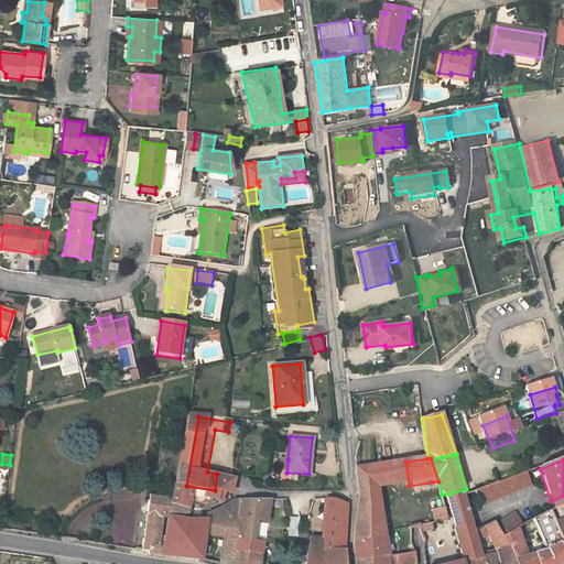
[(372,563),(372,561),(418,553),(411,525),(404,527),(405,534),(401,534),(403,548),(392,550),(381,490),(409,486),(405,462),(360,468),(364,502),(360,553),(361,563),(372,563)]
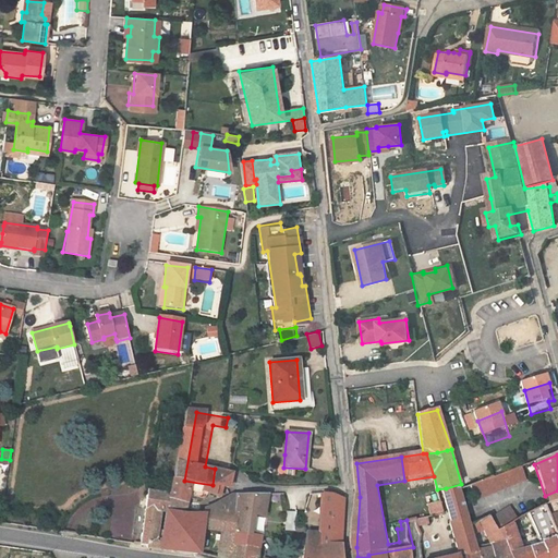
[(291,476),(292,469),(277,468),(276,474),(291,476)]
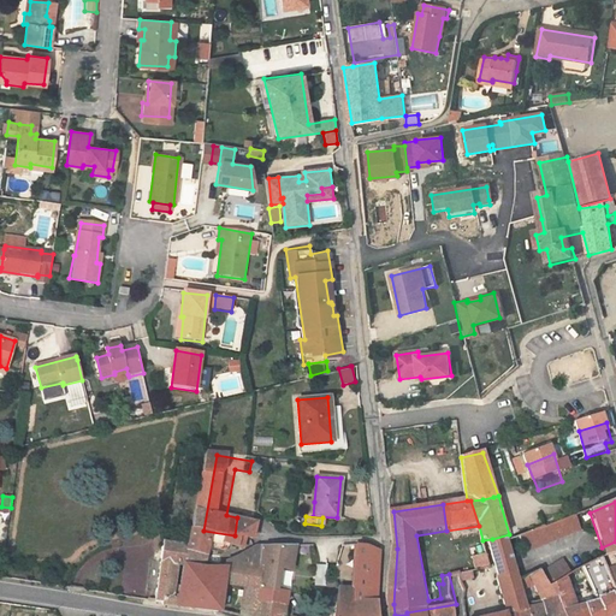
[(527,554),(584,534),(579,516),(521,537),(527,554)]
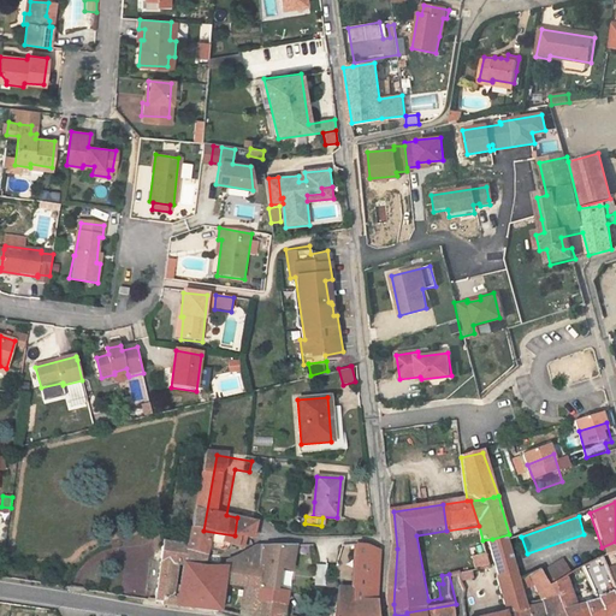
[(237,517),(235,535),(232,548),(248,551),(250,543),(261,544),(264,534),(266,523),(237,517)]
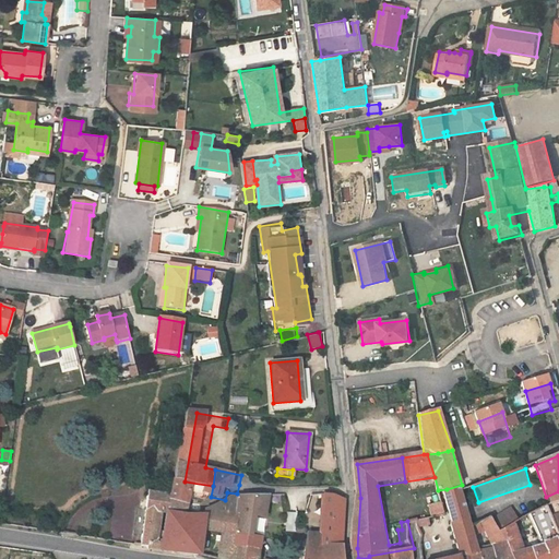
[(211,497),(213,486),(185,482),(182,496),(180,504),(198,507),(199,500),(210,502),(211,497)]
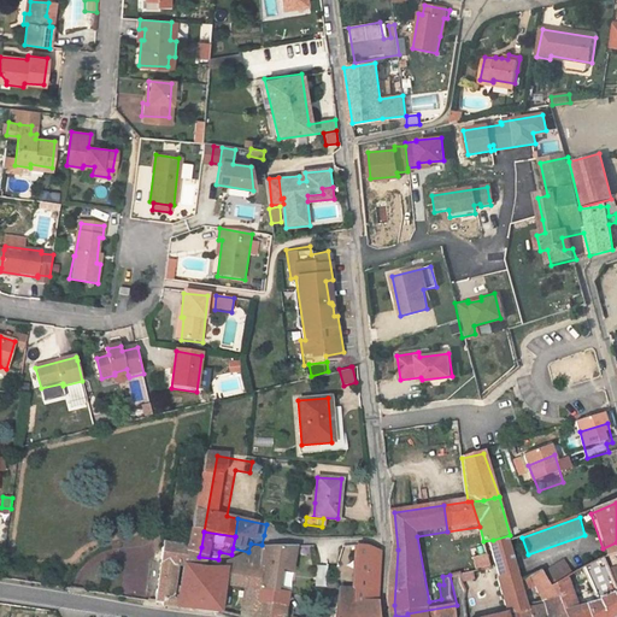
[(510,535),(493,540),(500,576),(518,573),(512,541),(510,535)]
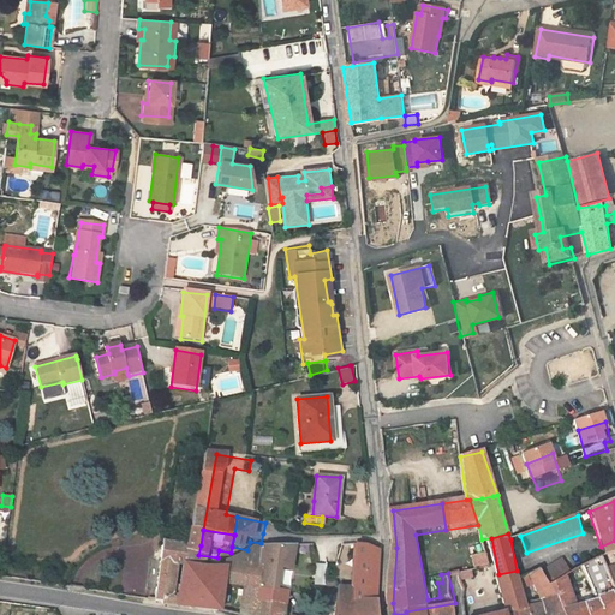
[(614,541),(601,547),(605,562),(614,557),(614,541)]
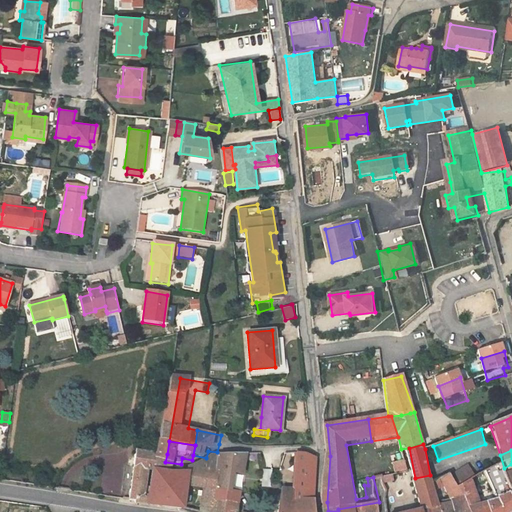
[(167,454),(147,451),(139,498),(145,499),(145,502),(147,503),(159,495),(164,473),(165,462),(167,454)]
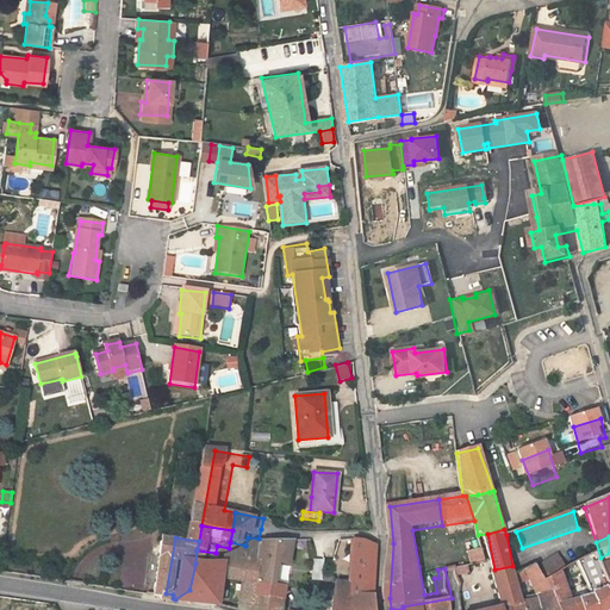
[(468,551),(462,553),(465,564),(485,559),(479,537),(466,540),(468,551)]
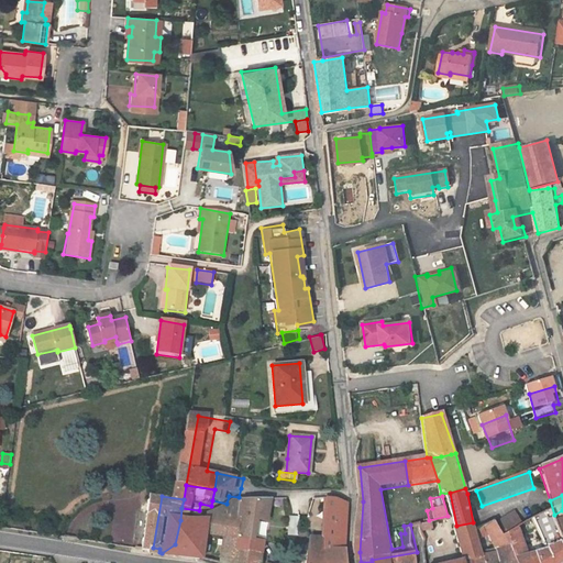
[(324,498),(321,515),(319,539),(324,539),(323,551),(348,552),(348,504),(338,499),(324,498)]
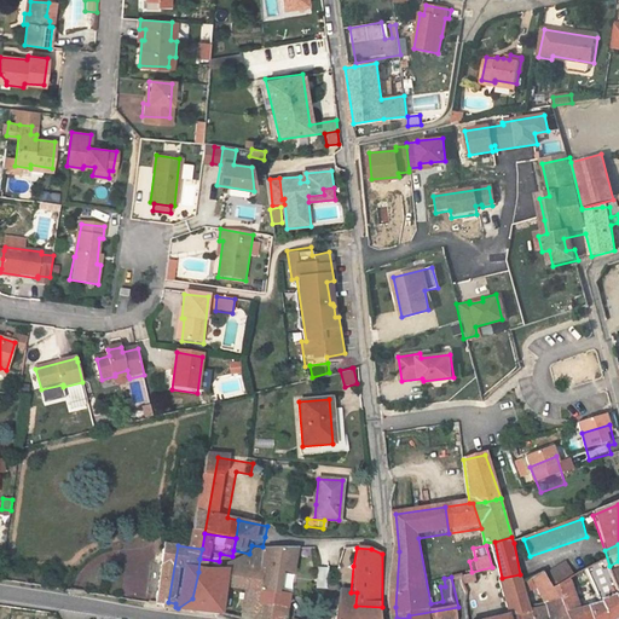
[(268,554),(238,568),(238,571),(272,582),(271,597),(299,601),(301,583),(305,565),(307,554),(268,554)]
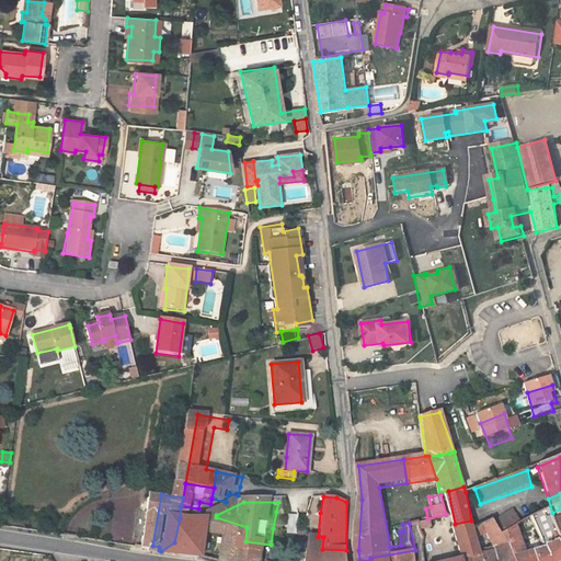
[(181,506),(180,518),(196,521),(198,508),(181,506)]
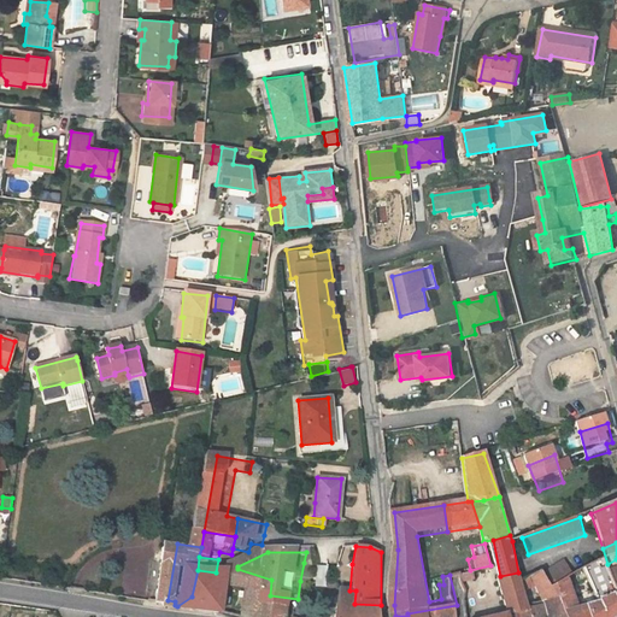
[(616,559),(607,564),(604,565),(616,595),(616,603),(616,604),(616,606),(616,559)]
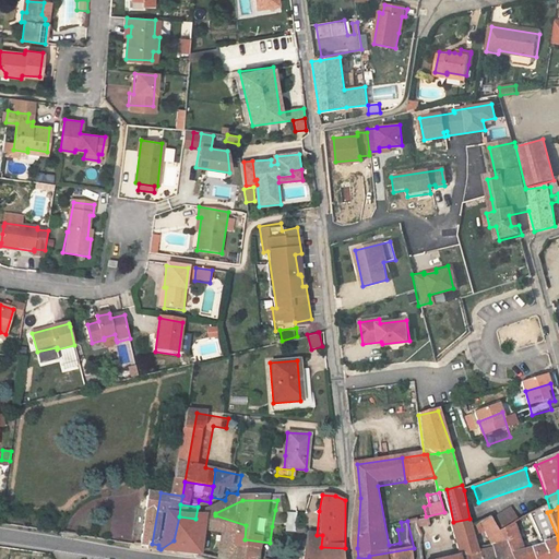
[(524,521),(518,510),(498,519),(503,531),(504,531),(524,521)]
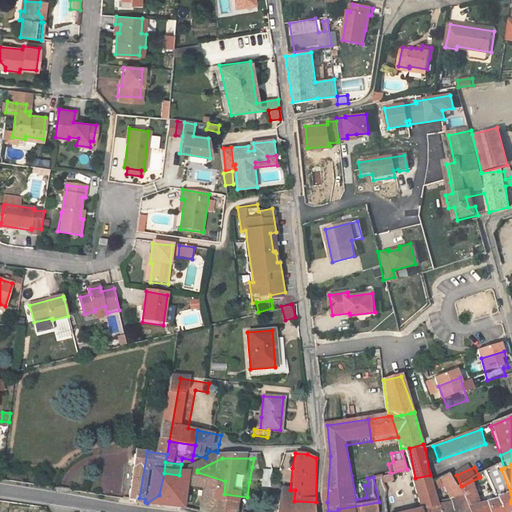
[(480,477),(462,486),(469,500),(471,511),(511,511),(511,503),(511,501),(511,500),(511,494),(501,469),(480,477)]
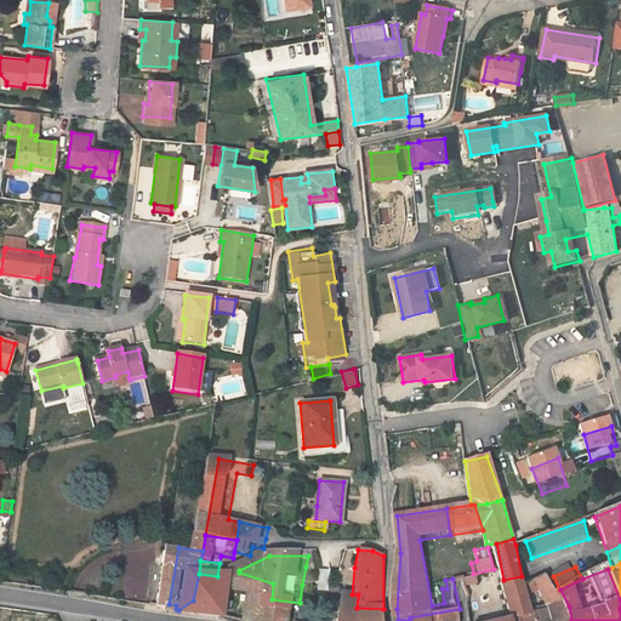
[(528,608),(528,607),(510,611),(508,613),(510,620),(571,620),(569,607),(560,590),(559,590),(553,576),(551,571),(534,580),(542,604),(528,608)]
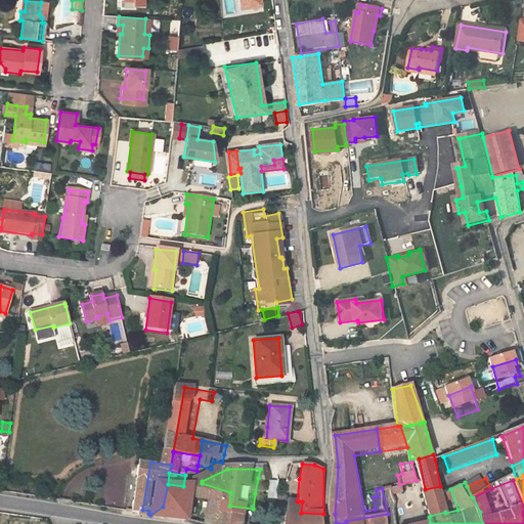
[(201,488),(183,486),(168,484),(163,507),(161,517),(190,523),(197,523),(202,504),(212,507),(208,523),(250,523),(251,521),(227,518),(229,506),(230,492),(202,483),(201,488)]
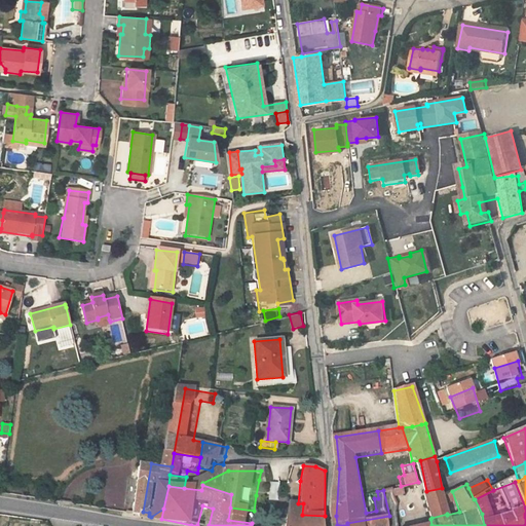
[(402,487),(392,488),(393,496),(403,494),(402,487)]
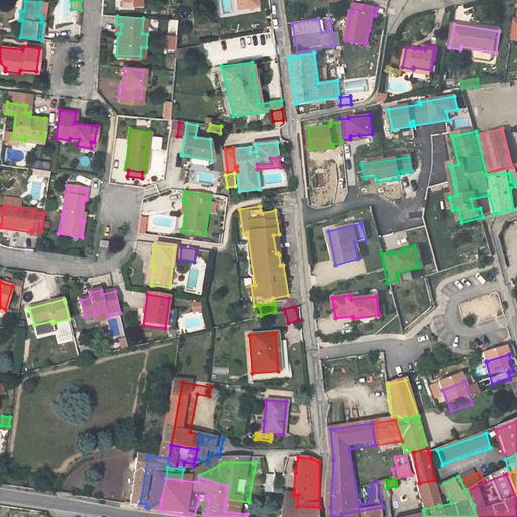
[(435,486),(434,480),(419,483),(424,509),(439,505),(435,486)]
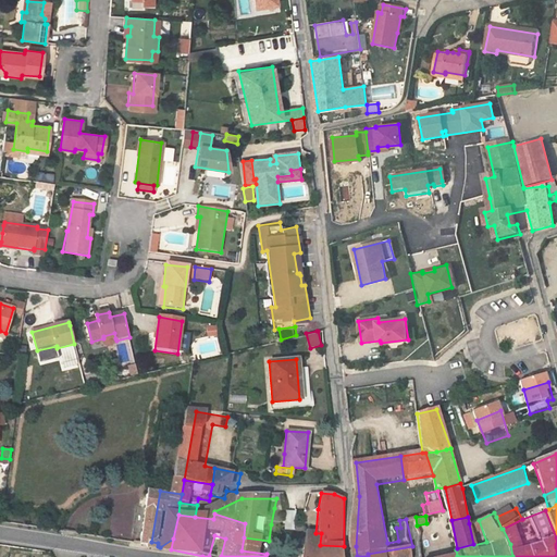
[(304,545),(320,545),(321,533),(316,533),(305,531),(304,545)]
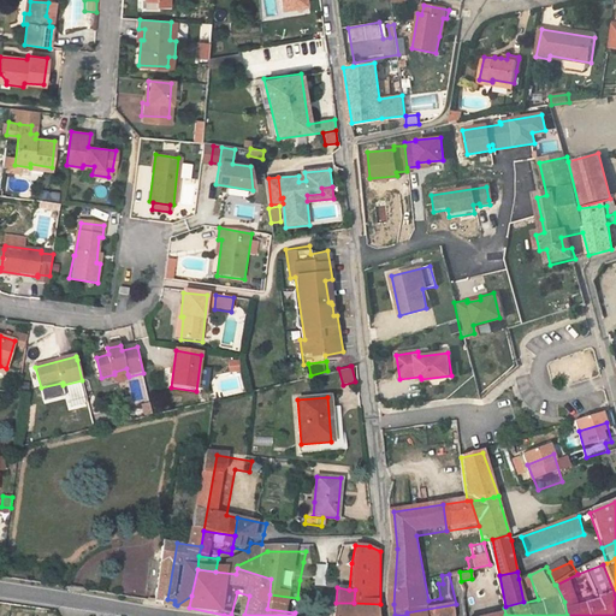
[(270,594),(267,609),(295,612),(297,598),(270,594)]
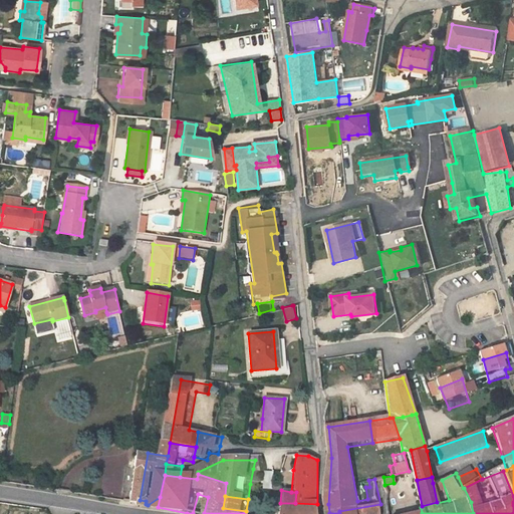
[(295,503),(280,503),(280,513),(317,513),(317,504),(295,503)]
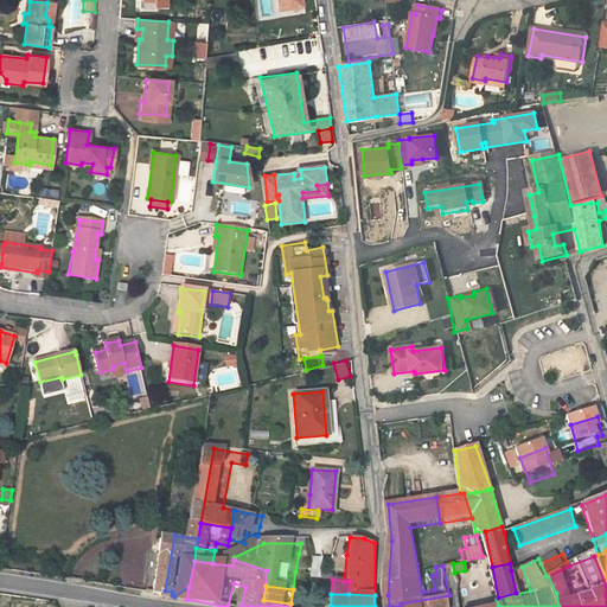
[(434,606),(452,605),(449,595),(401,604),(401,606),(434,606)]
